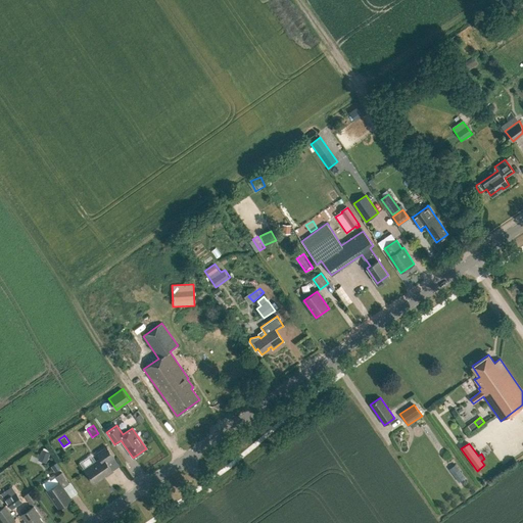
[(113,471),(107,462),(113,458),(106,446),(96,454),(100,459),(84,470),(93,483),(105,475),(106,476),(113,471)]
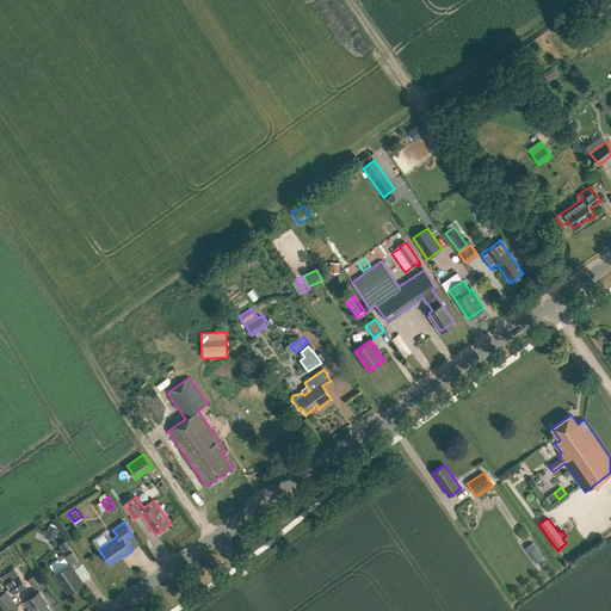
[(529,547),(539,562),(545,557),(536,542),(529,547)]
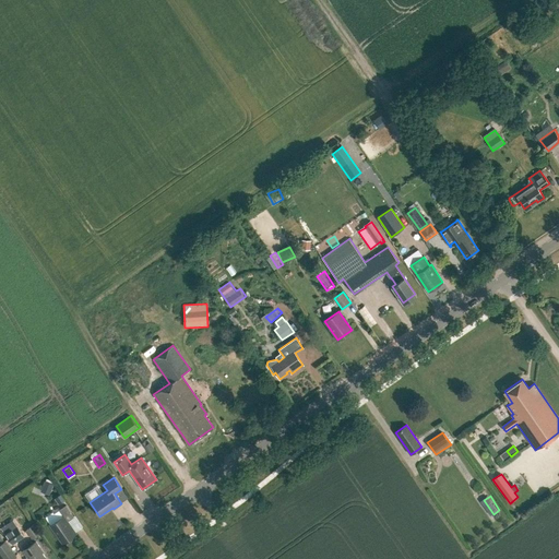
[(73,516),(66,506),(59,510),(63,515),(50,524),(62,543),(66,540),(69,542),(73,538),(73,536),(76,534),(67,521),(73,516)]
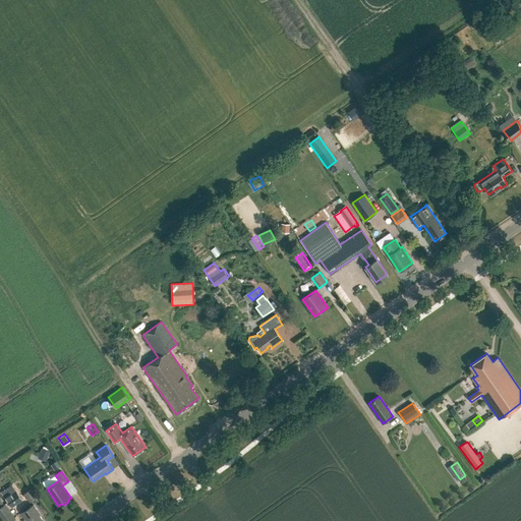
[(1,491),(11,507),(22,500),(12,484),(1,491)]
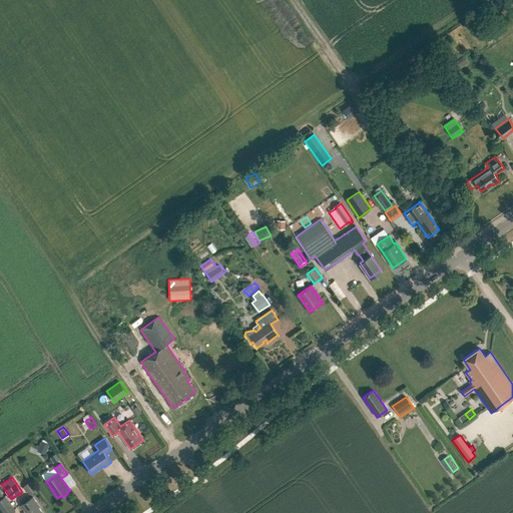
[(6,496),(0,499),(0,506),(4,512),(13,512),(16,511),(6,496)]
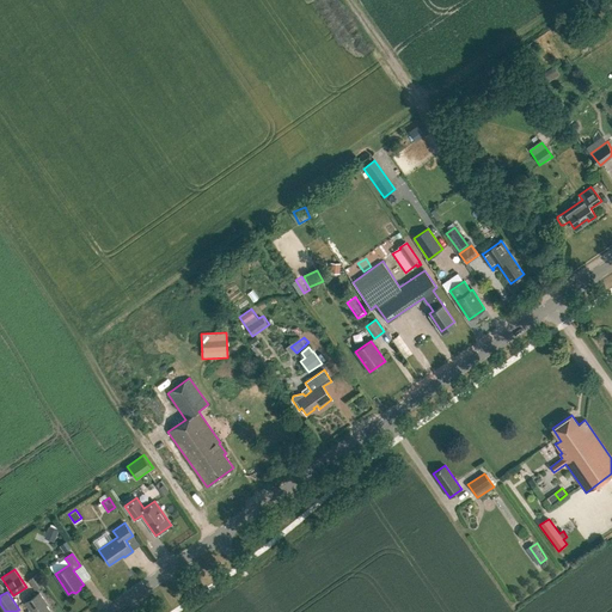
[(50,611),(47,605),(48,604),(40,592),(25,603),(31,611),(50,611)]
